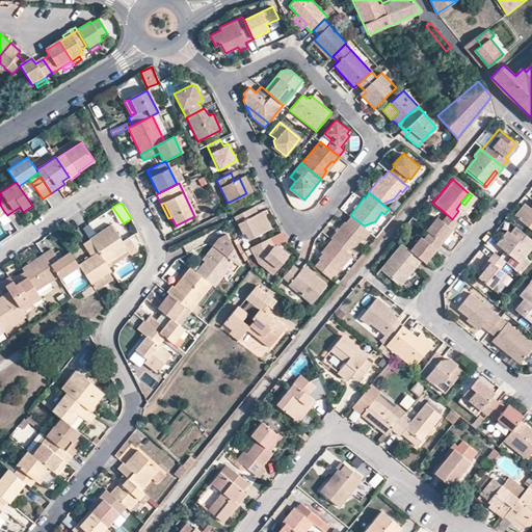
[(531,206),(529,210),(527,208),(526,208),(521,214),(517,218),(531,231),(531,206)]
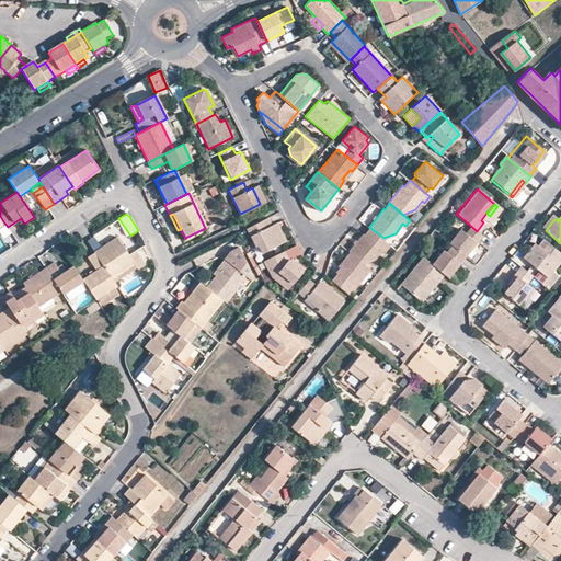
[(263,252),(281,243),(273,227),(267,229),(263,220),(247,228),(256,247),(260,244),(263,252)]
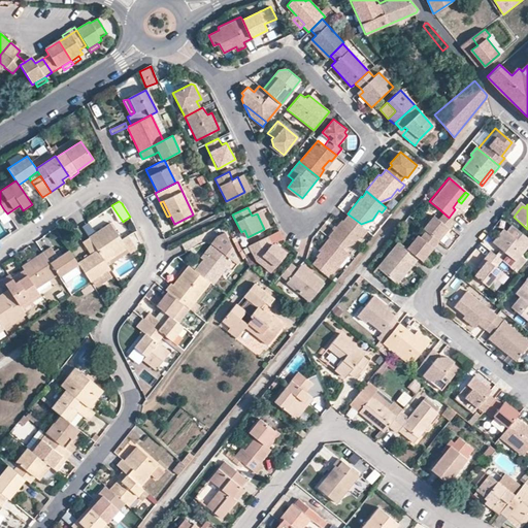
[(453,221),(449,218),(437,207),(431,215),(426,210),(416,224),(422,229),(436,240),(453,221)]
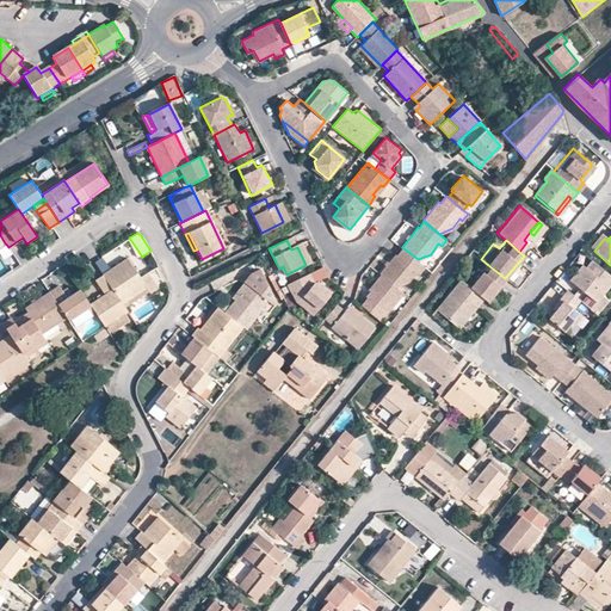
[(382,273),(396,285),(409,281),(418,270),(420,272),(425,266),(418,259),(403,248),(399,254),(396,254),(381,273),(382,273)]
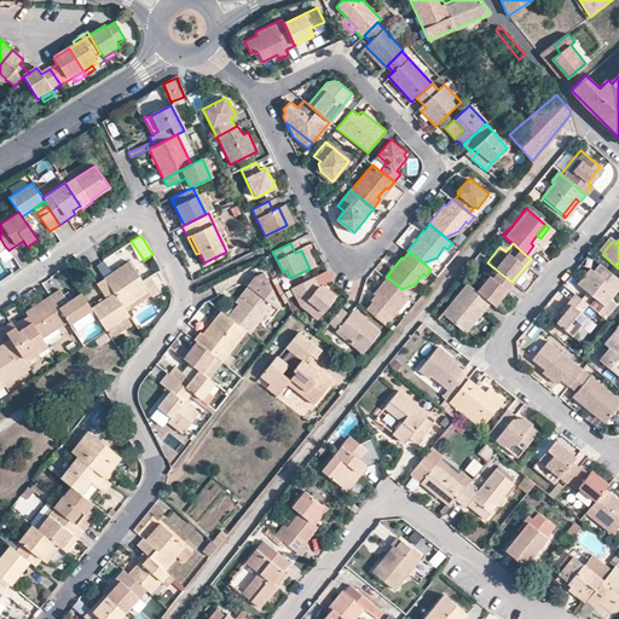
[(138,296),(139,298),(149,290),(129,262),(104,278),(121,304),(137,294),(138,296)]
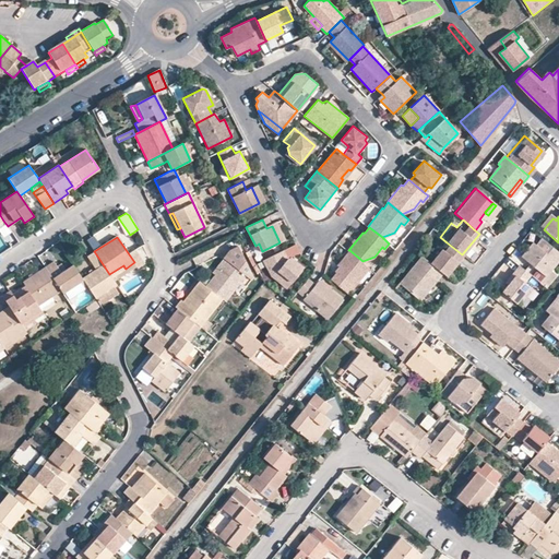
[(531,252),(527,249),(521,257),(545,276),(558,258),(558,252),(542,239),(536,245),(531,252)]
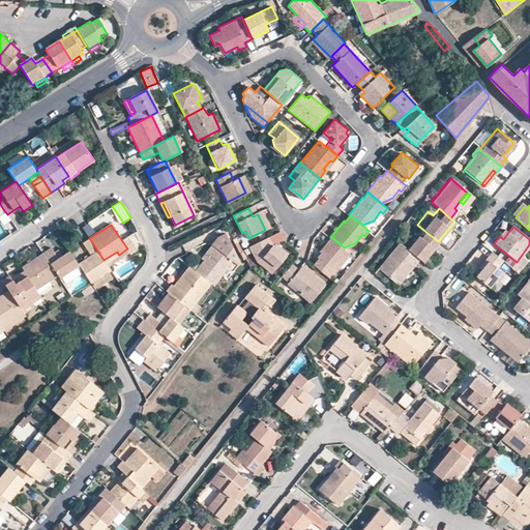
[(438,241),(423,230),(418,236),(417,235),(406,248),(418,259),(422,262),(438,241)]
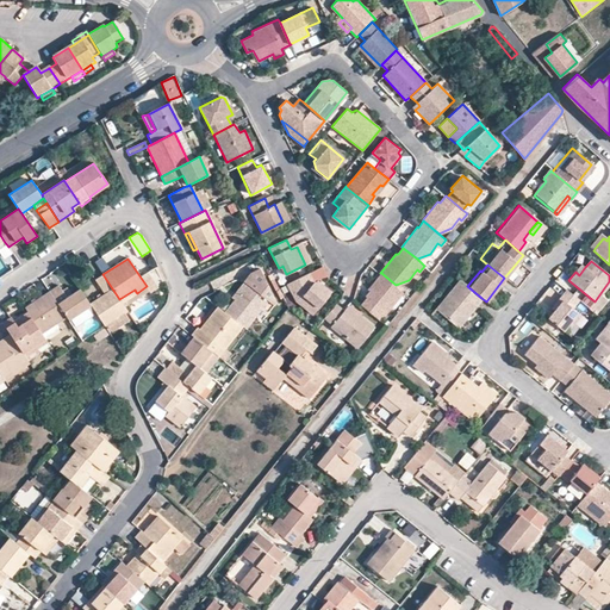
[(576,272),(579,275),(585,267),(582,265),(576,272)]
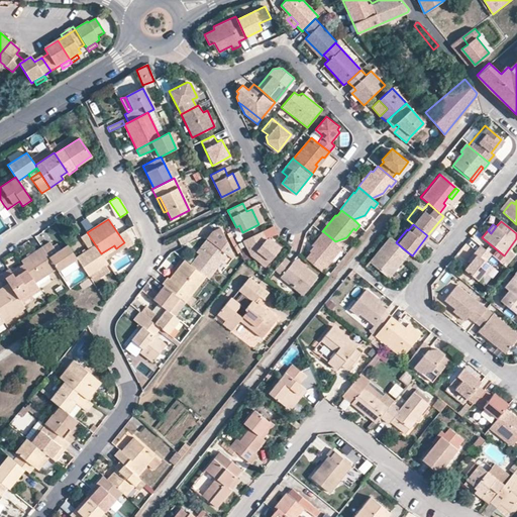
[(192,267),(207,278),(210,280),(229,256),(233,260),(235,257),(220,229),(214,232),(208,240),(211,242),(201,254),(192,267)]
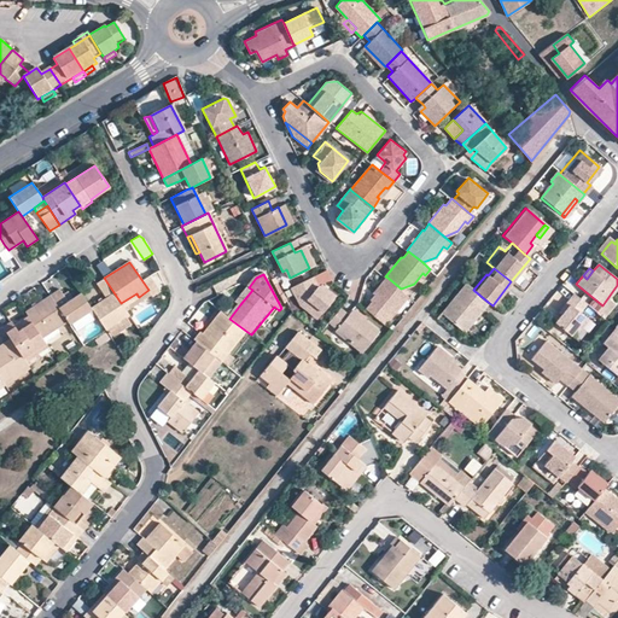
[(318,308),(322,312),(334,296),(326,289),(325,291),(318,285),(313,277),(291,287),(298,304),(313,315),(318,308)]
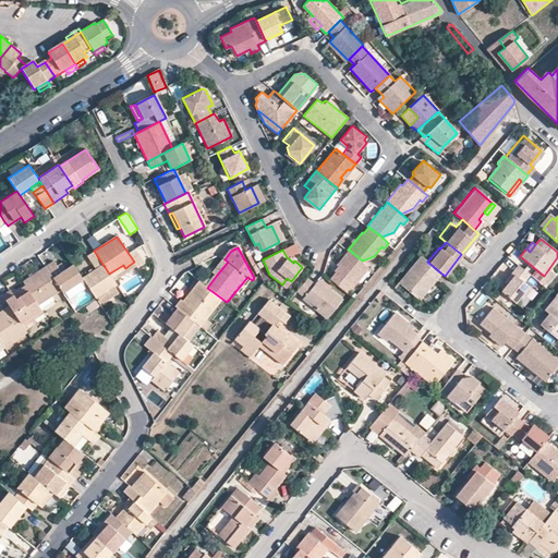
[(368,267),(362,261),(349,250),(338,264),(341,266),(330,280),(348,293),(368,267)]
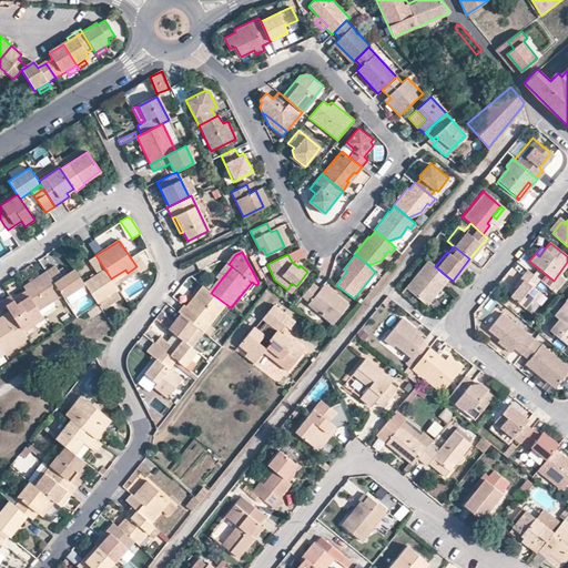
[(111,279),(95,255),(88,260),(98,274),(84,284),(98,303),(118,290),(113,282),(111,279)]
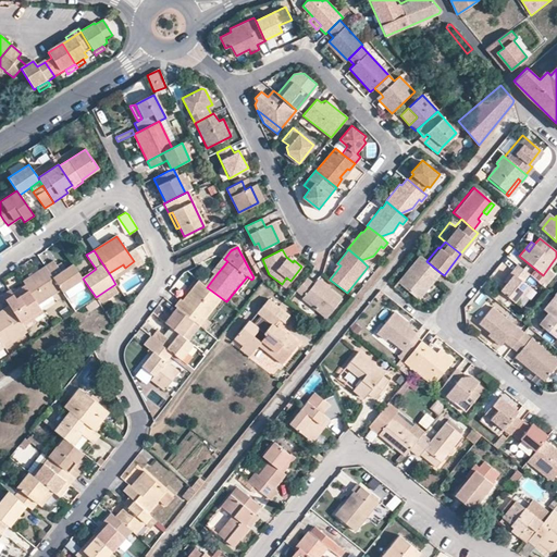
[(425,283),(429,286),(440,272),(426,261),(419,255),(396,283),(413,297),(425,283)]
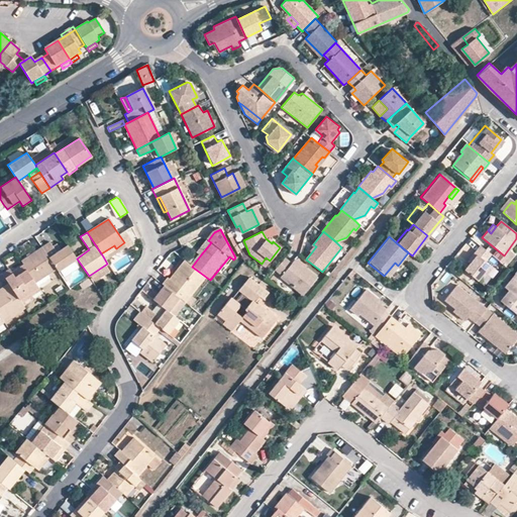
[(198,252),(201,254),(211,242),(208,240),(198,252)]
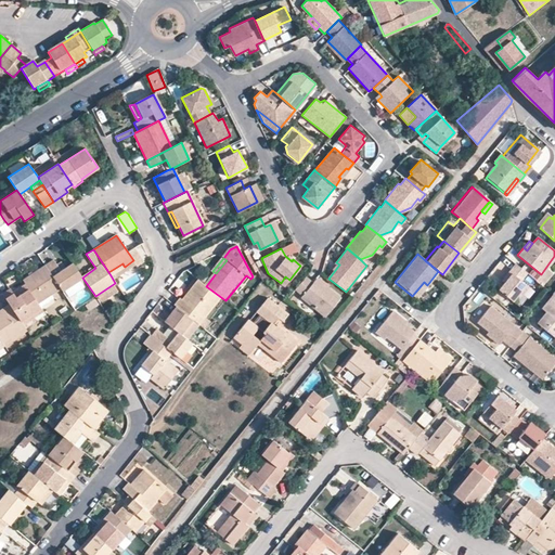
[(61,270),(56,265),(53,259),(44,265),(61,287),(62,291),(63,289),(73,284),(82,278),(73,263),(65,268),(61,270)]
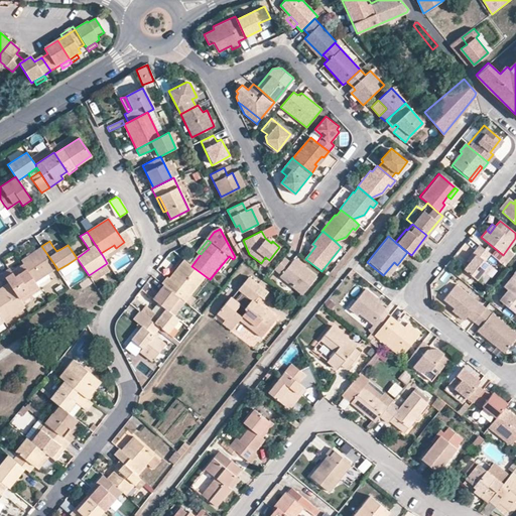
[(103,256),(116,248),(115,247),(114,245),(101,253),(103,256)]
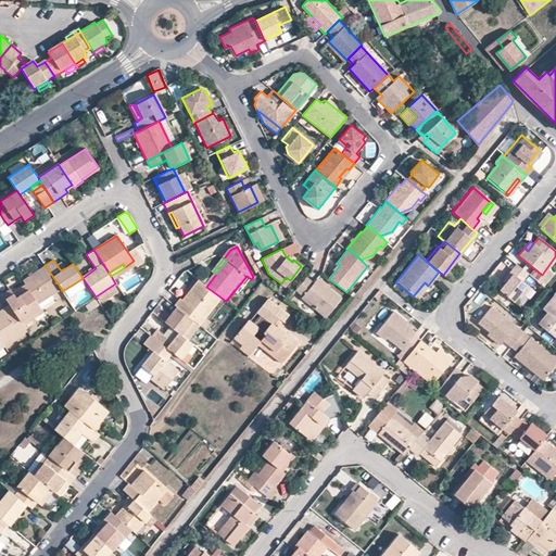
[(521,293),(527,287),(521,281),(528,274),(516,264),(509,273),(514,276),(506,286),(501,291),(514,302),(521,293)]
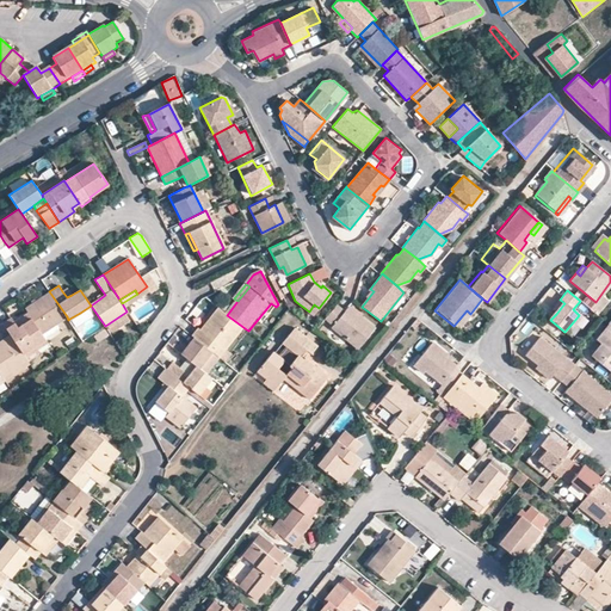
[(30,316),(41,333),(67,316),(49,291),(24,308),(26,312),(28,313),(29,315),(30,316)]
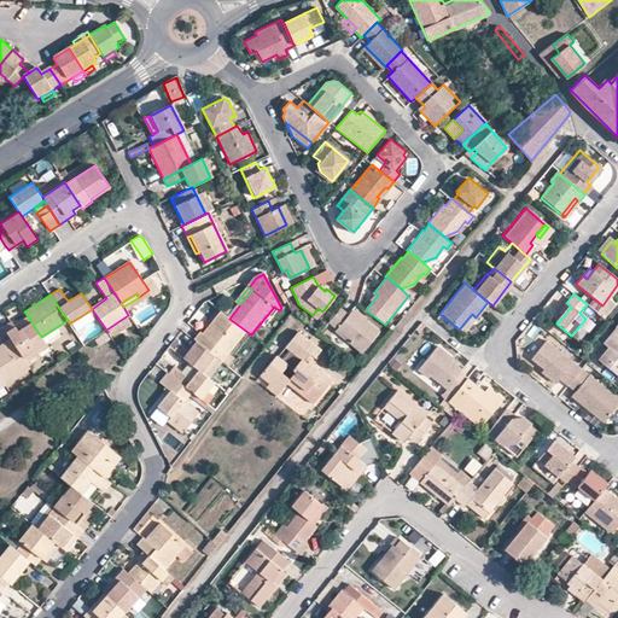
[(561,316),(563,318),(571,307),(566,303),(558,313),(561,316)]
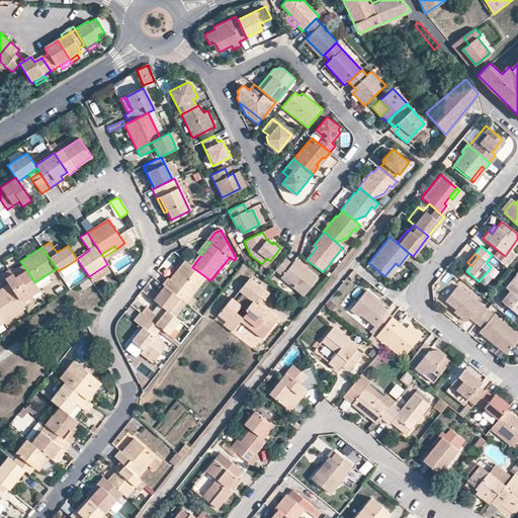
[(303,296),(317,278),(294,260),(290,265),(284,259),(273,272),(303,296)]
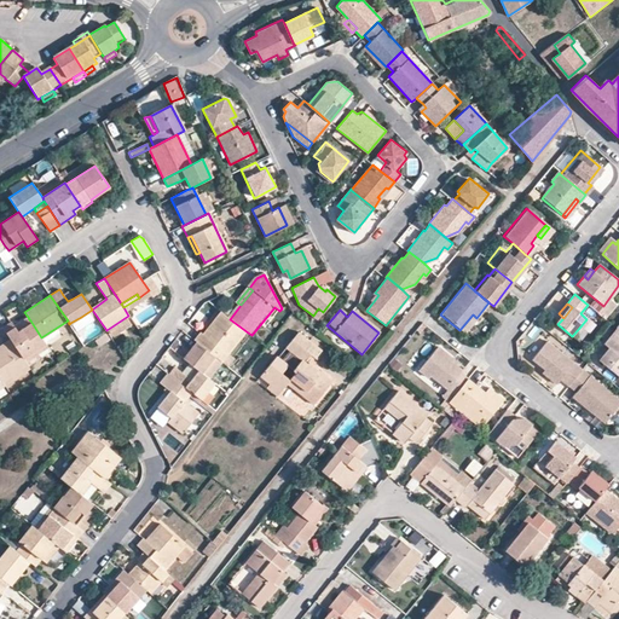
[(196,341),(213,354),(224,363),(231,354),(248,333),(230,319),(220,311),(202,334),(200,331),(194,340),(196,341)]
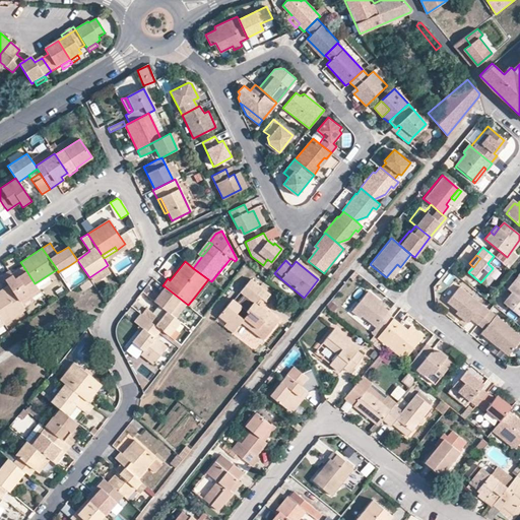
[(400,267),(397,264),(386,277),(370,264),(369,265),(388,281),(389,281),(400,267)]
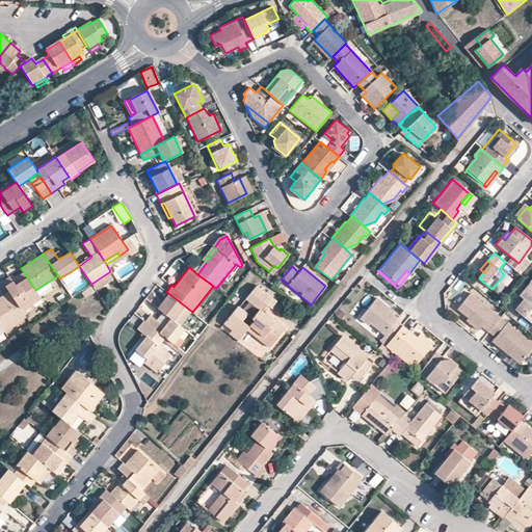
[(23,271),(11,280),(14,283),(15,283),(26,275),(25,274),(24,272),(23,271)]
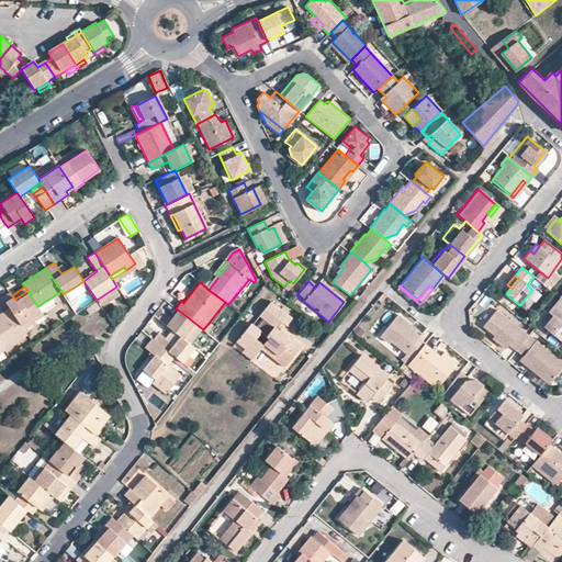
[(78,294),(74,288),(64,293),(63,294),(67,301),(77,294),(78,294)]
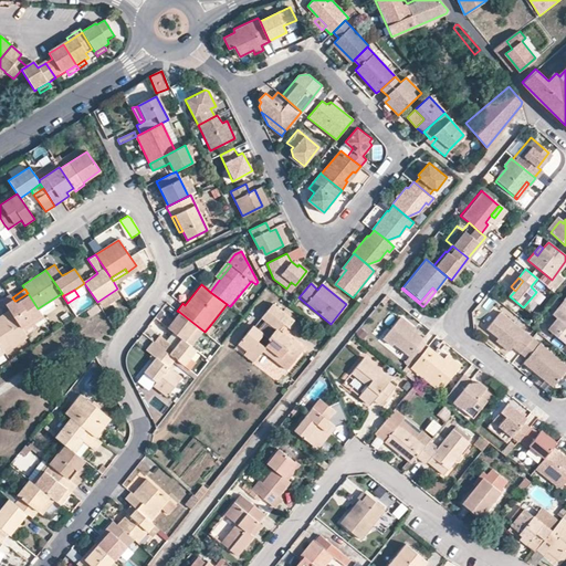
[(23,331),(33,325),(31,321),(41,314),(38,308),(28,293),(16,301),(14,301),(12,297),(11,294),(2,300),(9,311),(23,331)]
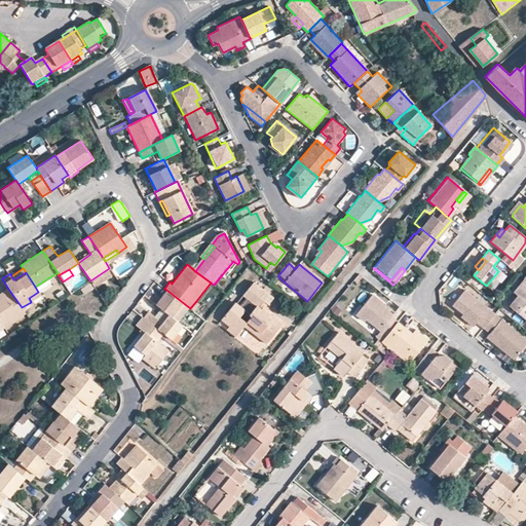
[(525,279),(524,278),(514,292),(517,296),(509,306),(525,320),(525,279)]
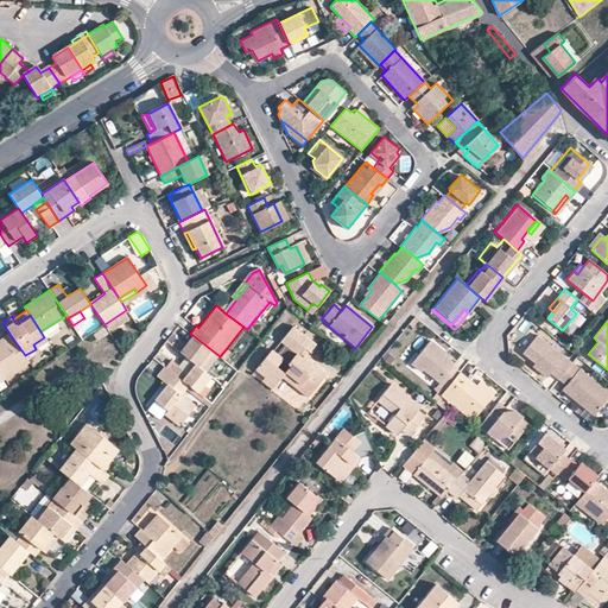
[(276,382),(276,384),(283,375),(309,396),(327,374),(301,353),(305,347),(310,350),(316,343),(292,325),(282,340),(286,344),(280,353),(273,347),(257,367),(257,368),(276,382)]
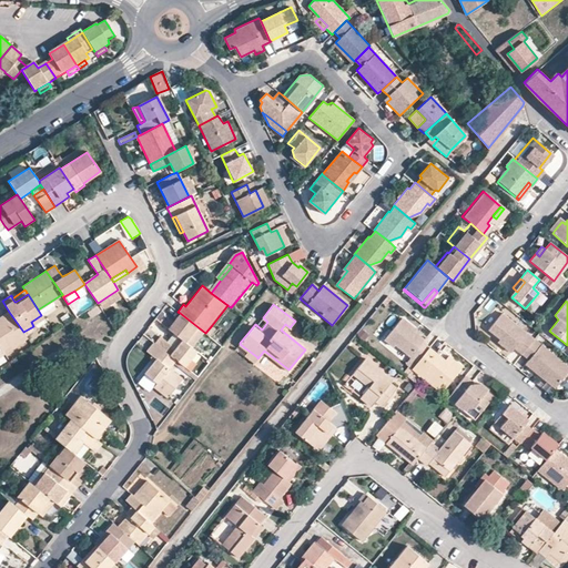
[(88,312),(92,317),(100,311),(97,306),(88,312)]
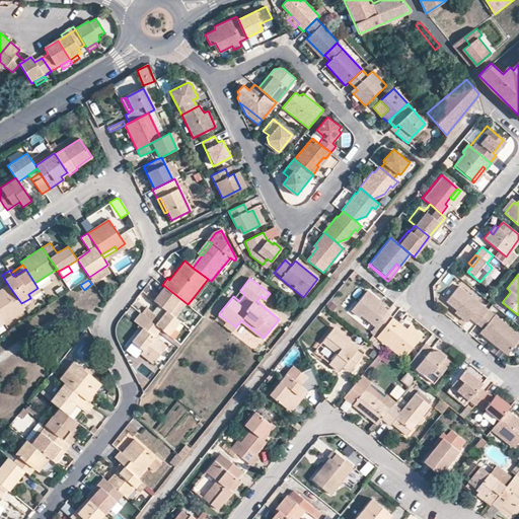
[(23,306),(21,303),(8,285),(3,289),(5,292),(0,294),(0,317),(3,322),(24,308),(23,307),(23,306)]
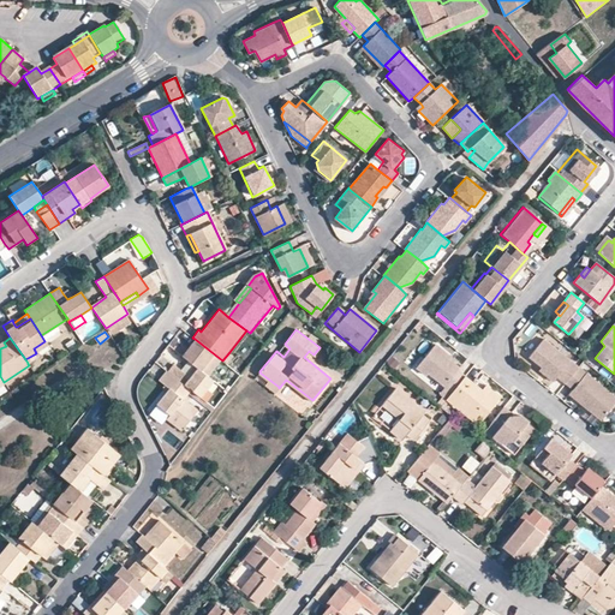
[(198,369),(212,352),(195,339),(181,356),(193,365),(198,369)]
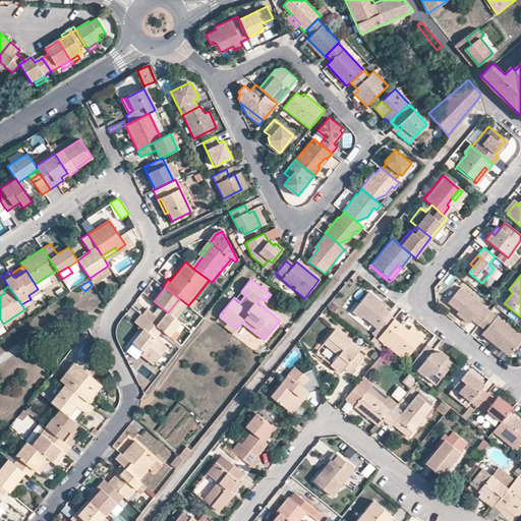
[(478,325),(489,310),(460,287),(448,301),(459,310),(470,320),(471,320),(472,320),(478,325)]
